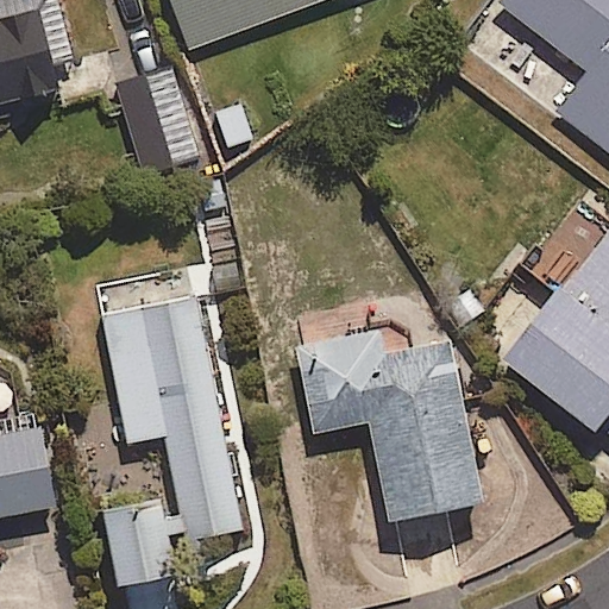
[(39,114),(94,102),(69,0),(0,0),(0,104),(36,96),(39,114)]
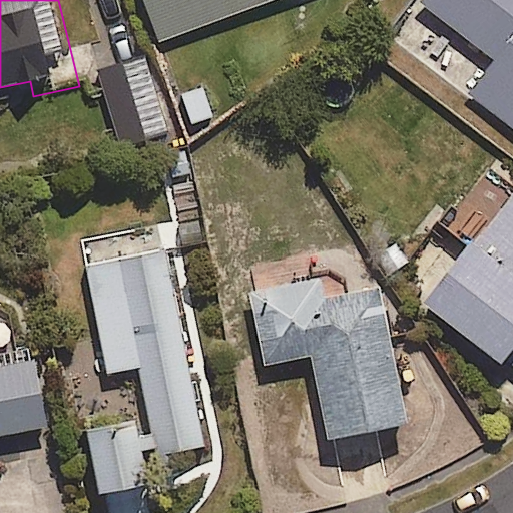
[(271,0),(147,0),(162,40),(271,0)]
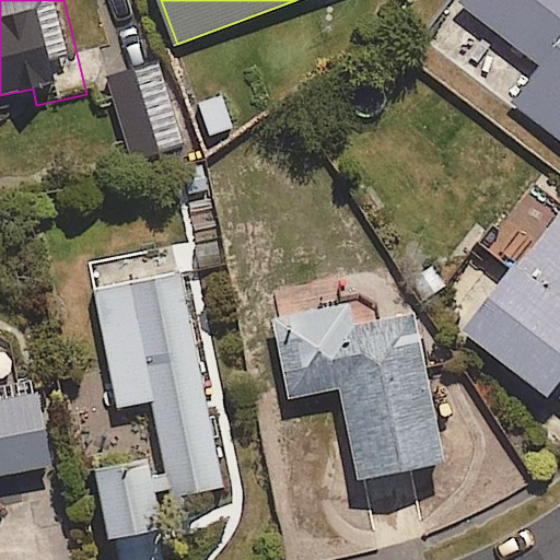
[(559,0),(462,0),(459,4),(539,63),(510,103),(559,141),(559,0)]
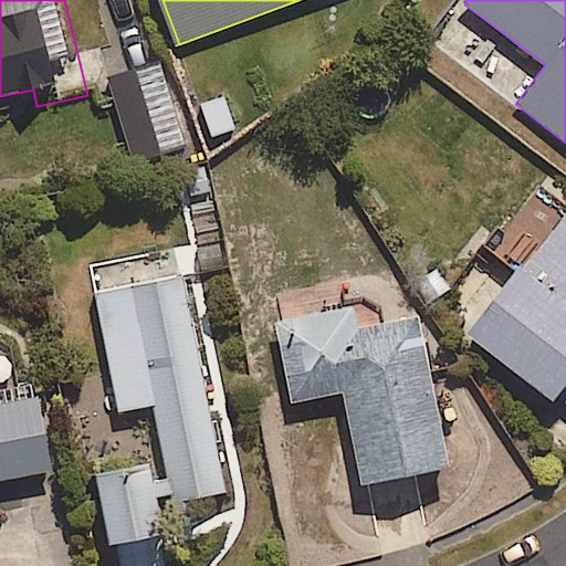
[(187,147),(164,61),(109,75),(127,146),(146,142),(150,157),(187,147)]
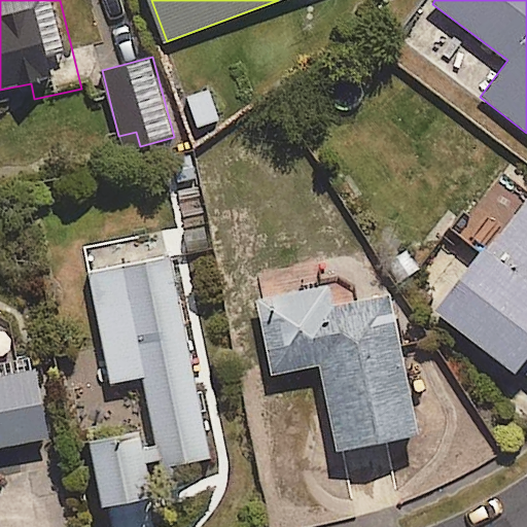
[(164,152),(165,189),(196,188),(194,150),(164,152)]
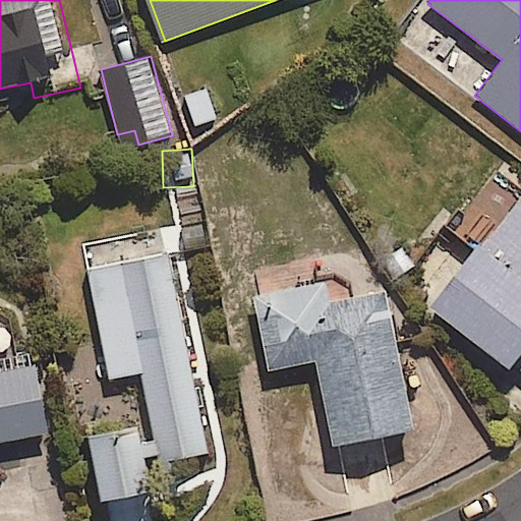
[(520,198),(435,306),(520,375),(520,198)]
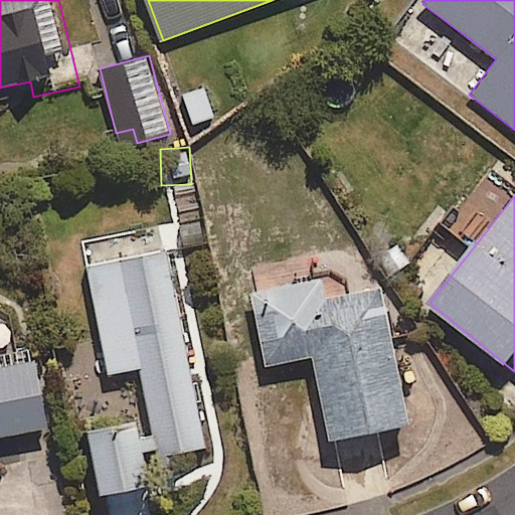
[(161,457),(207,448),(168,251),(88,269),(109,374),(142,367),(161,457)]
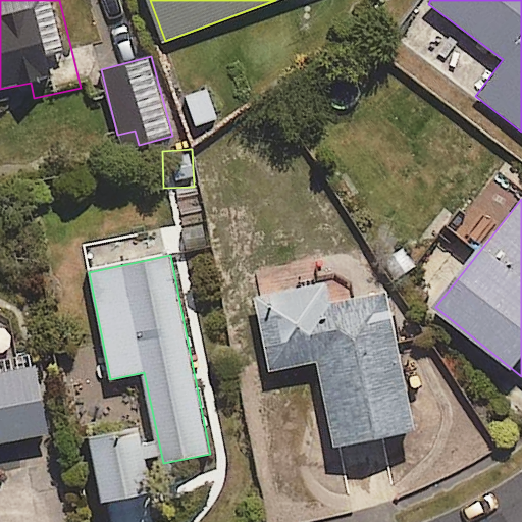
[(387,291),(334,302),(329,282),(257,298),(272,370),(320,360),(338,446),(417,429),(387,291)]
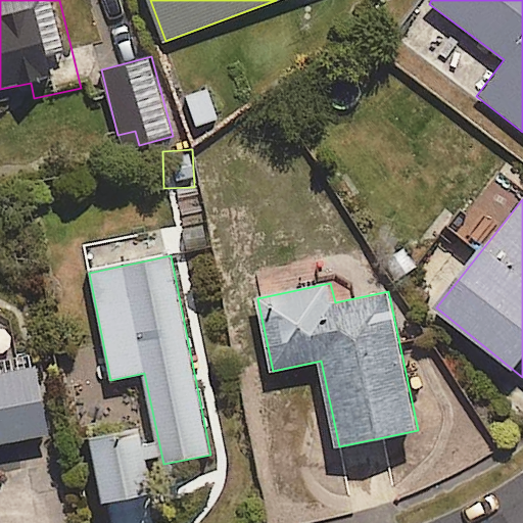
[(0,522),(0,447),(57,434),(41,363),(0,372),(0,522)]
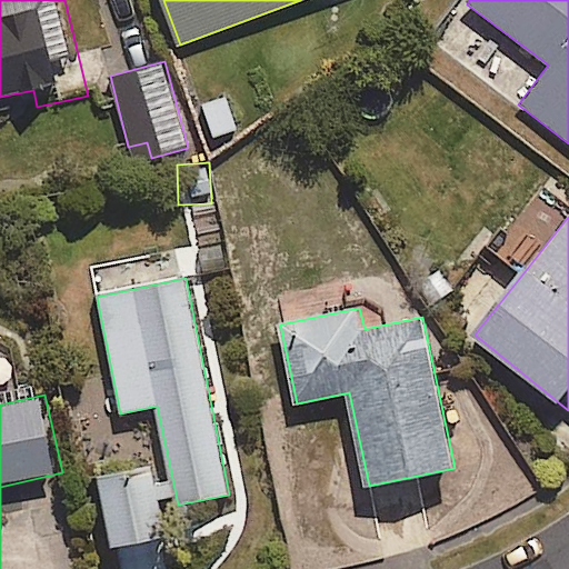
[(113,547),(168,537),(155,467),(100,477),(113,547)]
